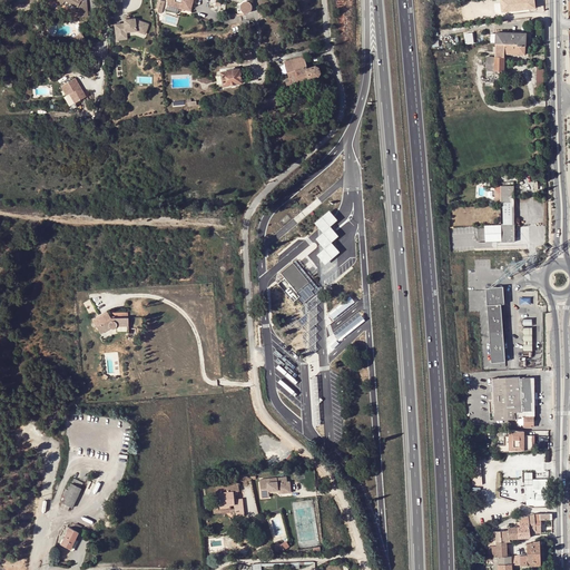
[(51,0),(64,6),(66,1),(78,8),(78,12),(88,13),(88,2),(84,2),(84,0),(51,0)]
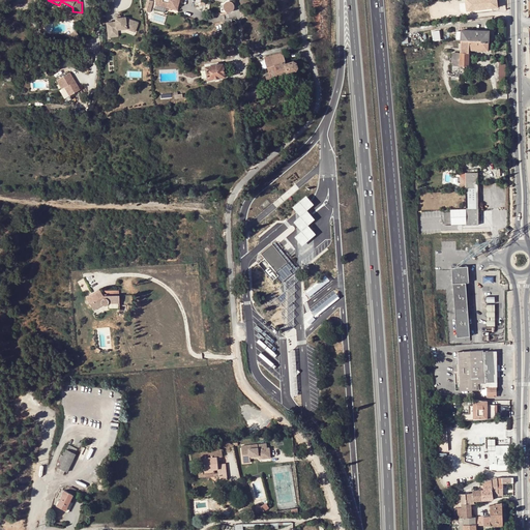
[(157,0),(156,5),(178,11),(181,0),(157,0)]
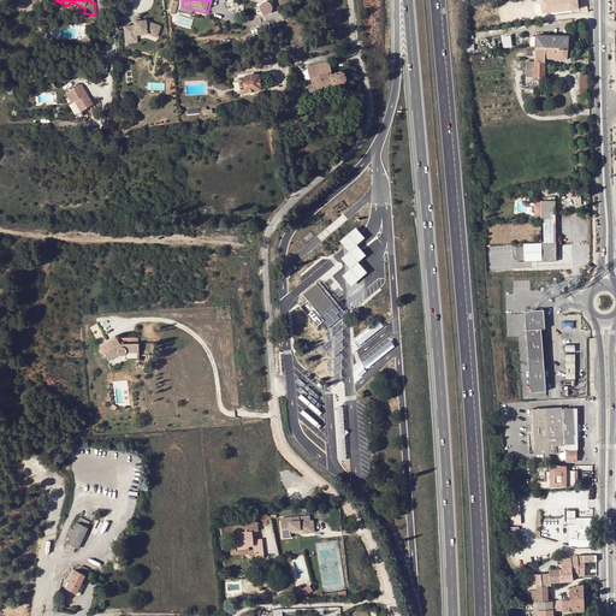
[(272,7),(272,6),(271,5),(270,4),(268,3),(267,3),(266,3),(265,3),(264,3),(261,4),(260,5),(260,7),(259,9),(259,10),(260,11),(260,12),(261,13),(262,15),(264,15),(266,15),(267,15),(268,15),(270,13),(271,12),(272,11),(272,10),(272,9),(272,7)]
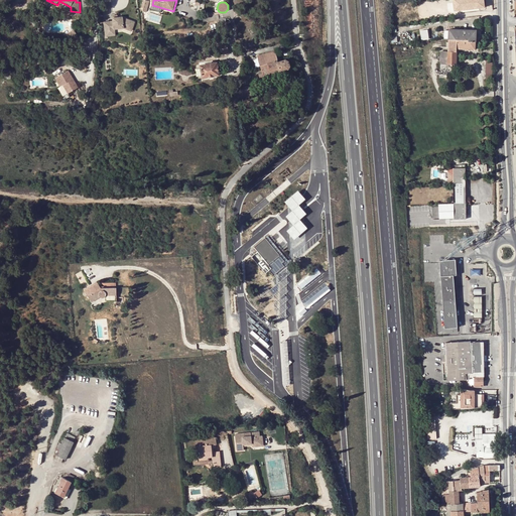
[(116,18),(113,18),(113,21),(104,23),(106,32),(115,30),(115,29),(124,28),(132,31),(135,22),(126,19),(123,19),(123,17),(118,18),(116,18)]
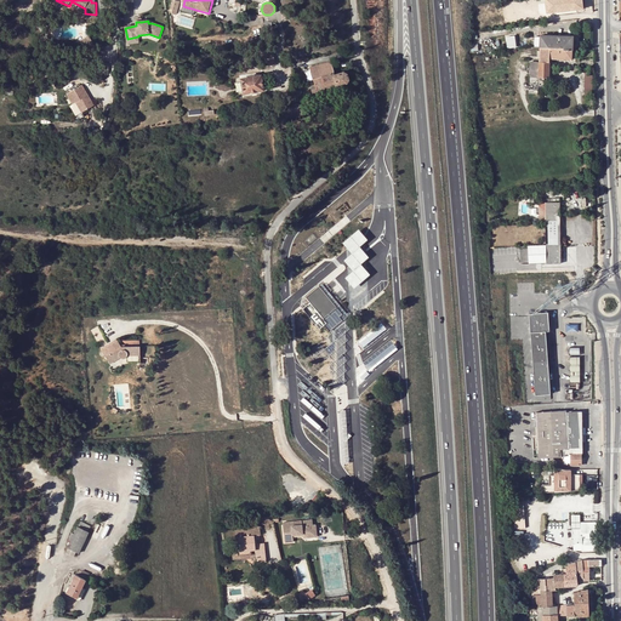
[(517,34),(506,36),(508,49),(519,46),(517,34)]
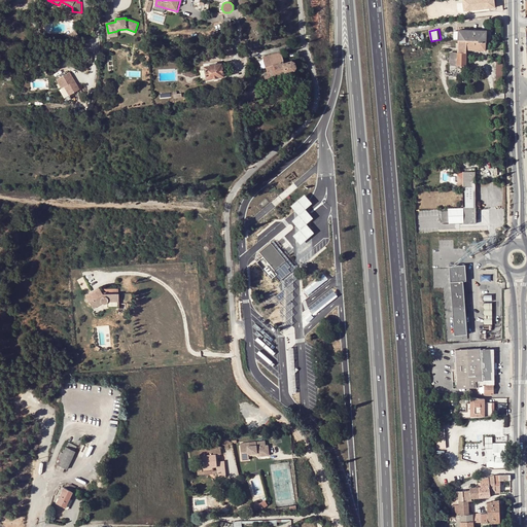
[(454,30),(454,40),(458,40),(478,40),(478,41),(486,42),(486,31),(459,30),(458,31),(454,30)]
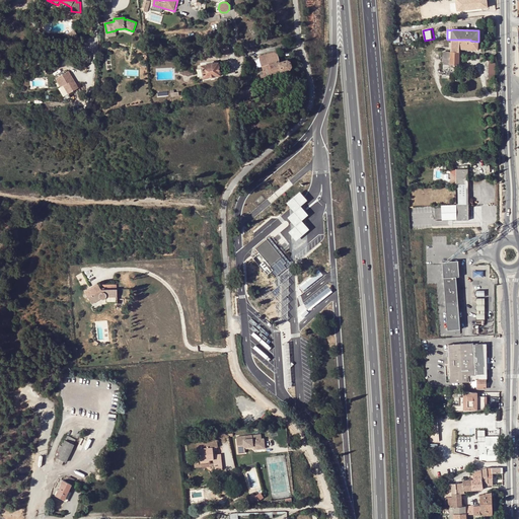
[(78,35),(74,30),(67,35),(70,41),(78,35)]
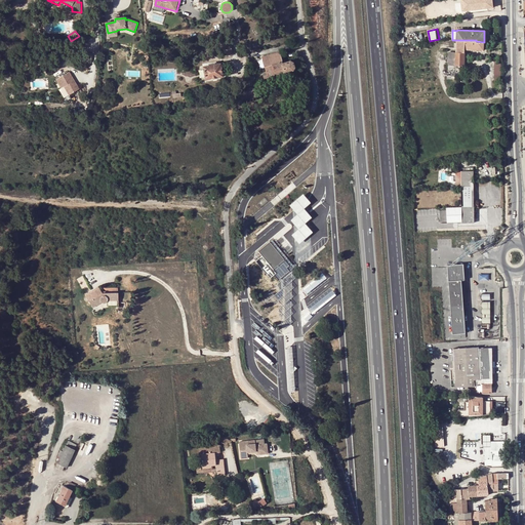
[(484,50),(484,42),(476,41),(476,40),(456,40),(456,52),(448,51),(448,55),(455,56),(455,66),(455,80),(458,80),(459,72),(465,73),(465,49),(484,50)]
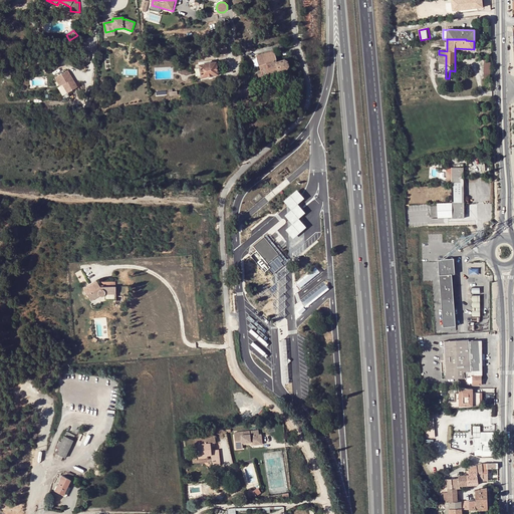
[(258,65),(275,60),(272,51),(255,56),(258,65)]
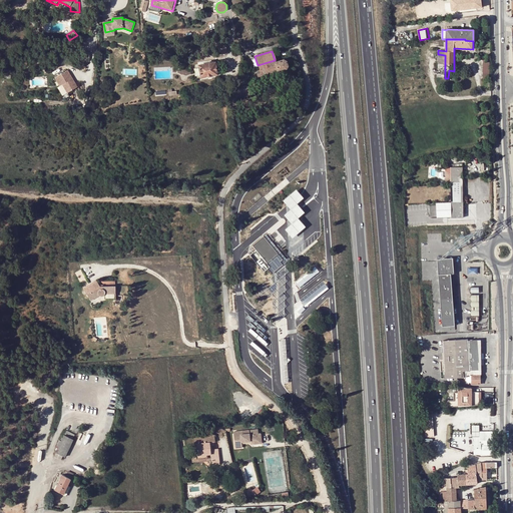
[(275,62),(275,60),(258,65),(259,70),(257,71),(258,78),(279,72),(279,71),(286,69),(287,66),(286,60),(283,60),(275,62)]
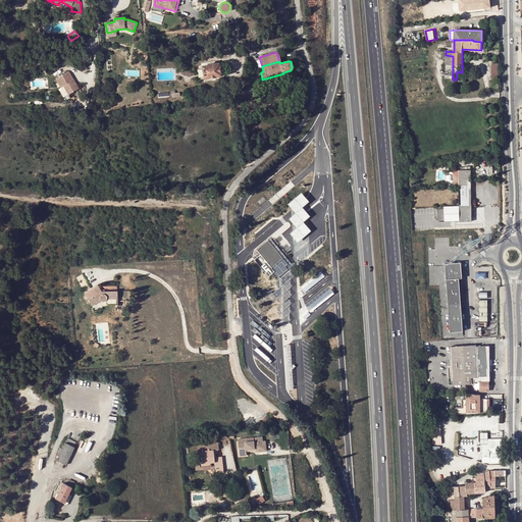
[(220,75),(218,64),(212,65),(212,64),(207,64),(207,66),(202,67),(204,79),(220,75)]
